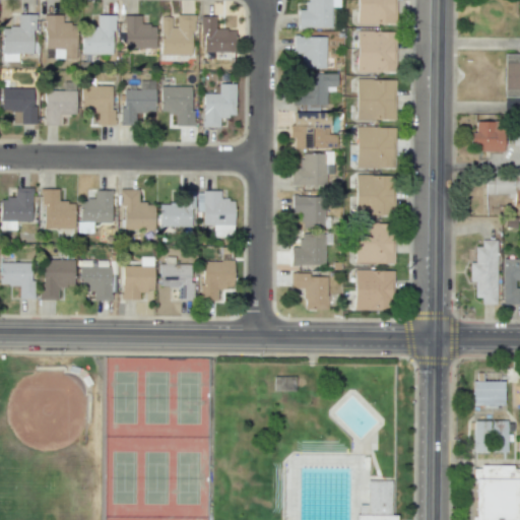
[(329,0),(305,0),(305,9),(297,10),(297,27),(330,26),(329,0)]
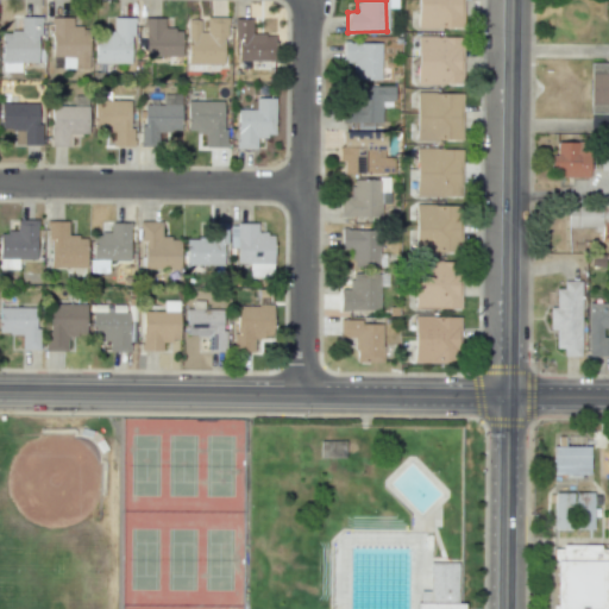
[(462,0),(415,0),(415,27),(460,29),(462,0)]
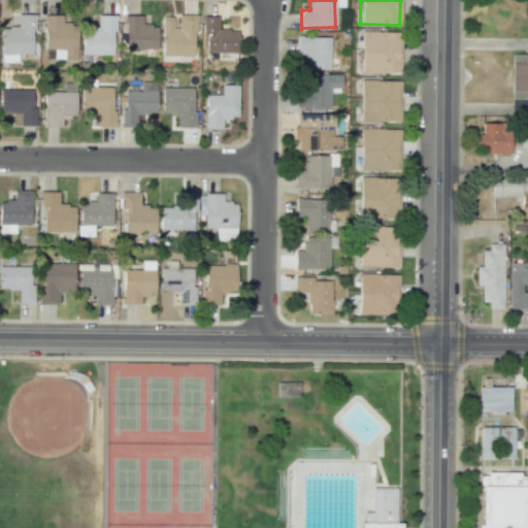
[(33,14),(17,14),(17,27),(0,27),(1,62),(17,62),(17,55),(34,55),(33,14)]
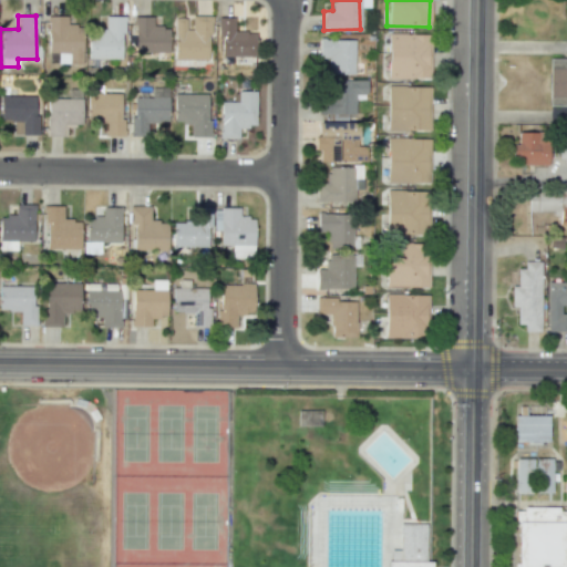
[(48,16),(47,52),(58,53),(58,63),(81,64),(82,24),(66,24),(68,16),(48,16)]
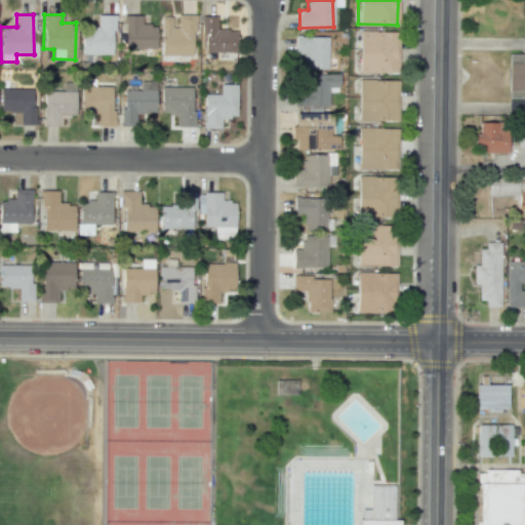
[(80,54),(113,54),(113,14),(97,14),(96,27),(81,27),(80,54)]
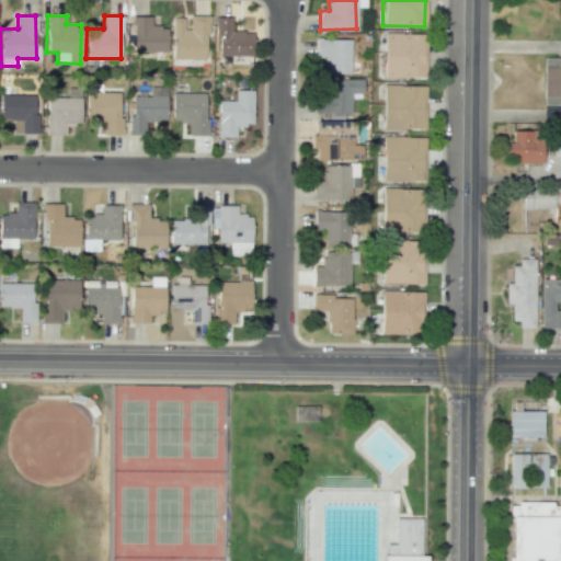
[(167,52),(167,26),(149,26),(149,16),(133,15),(132,52),(167,52)]
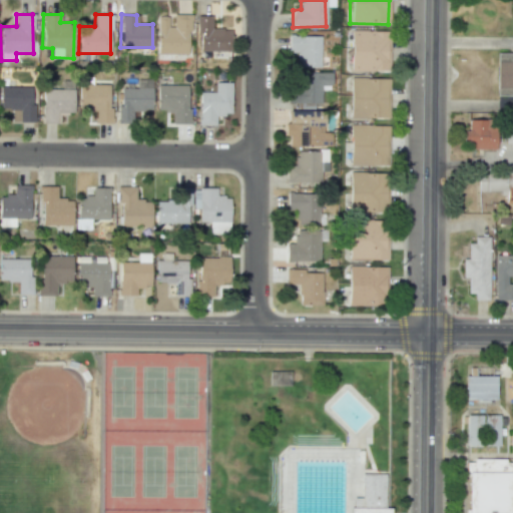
[(157,16),(157,53),(188,54),(189,15),(173,14),(173,26),(167,26),(167,16),(157,16)]
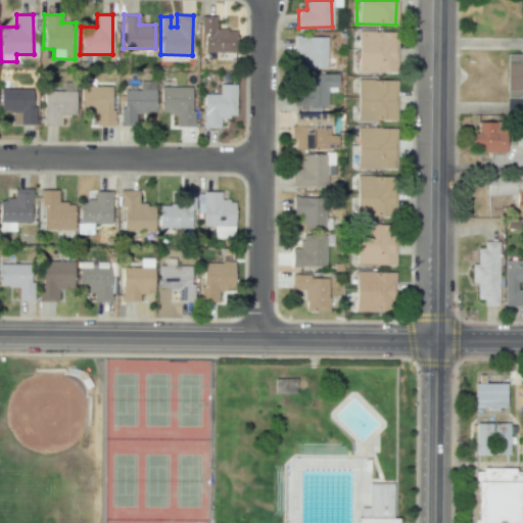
[(202,52),(235,52),(235,29),(216,30),(216,15),(202,15),(202,52)]
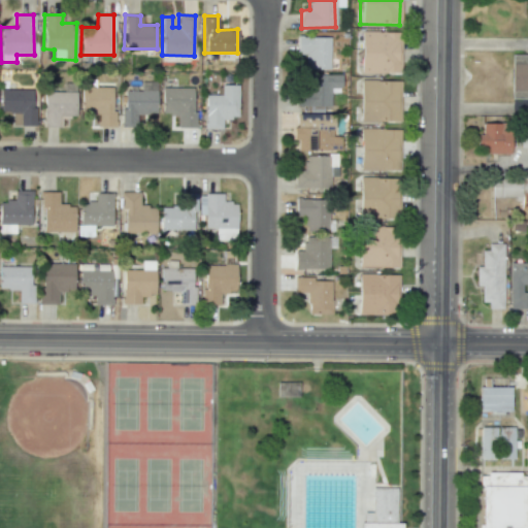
[(361,73),(400,73),(399,31),(360,32),(361,73)]
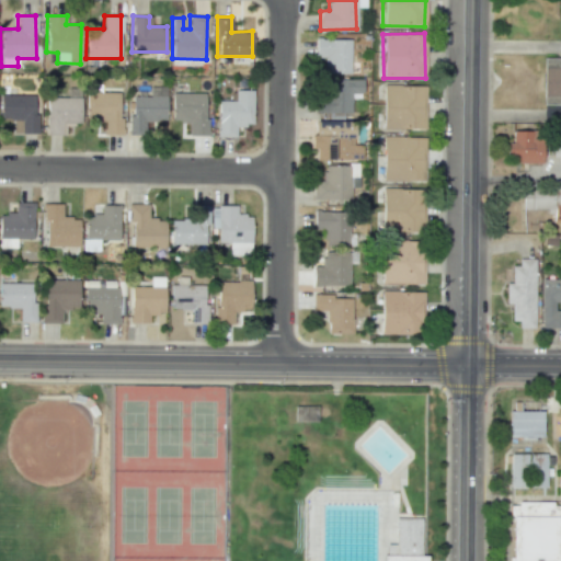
[(324,73),(350,73),(350,39),(315,38),(315,57),(324,57),(324,73)]
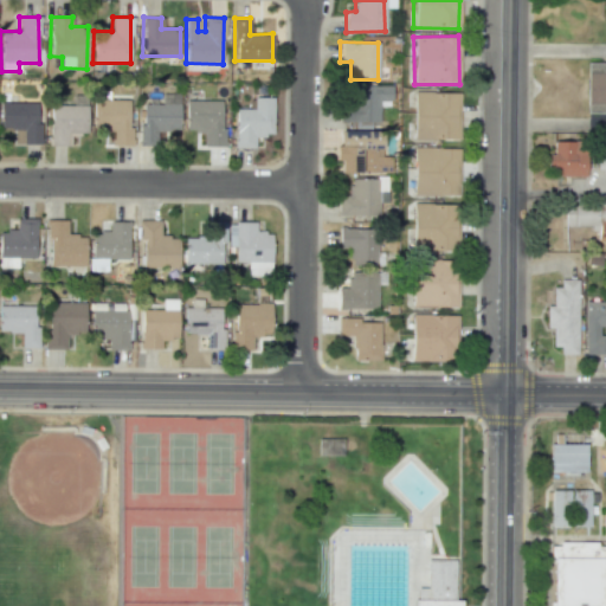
[(605,66),(604,66),(604,63),(586,63),(585,114),(604,113),(604,110),(605,110),(605,66)]
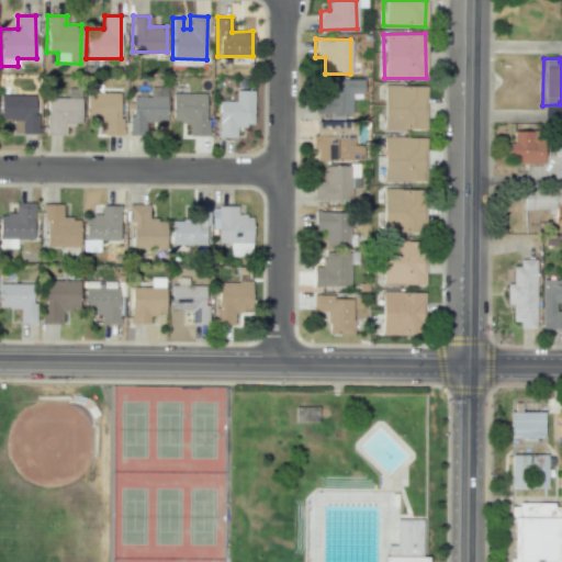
[(352,93),(362,93),(362,79),(317,79),(317,114),(351,114),(352,93)]
